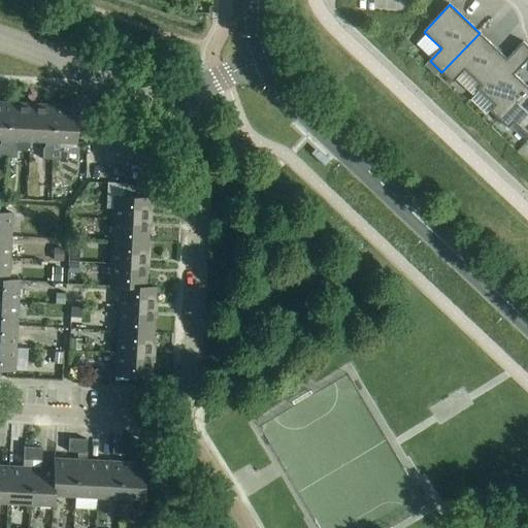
[(480,91),(524,43),(523,42),(507,59),(480,33),(441,72),(454,84),(465,71),(482,87),(479,90),(480,91)]
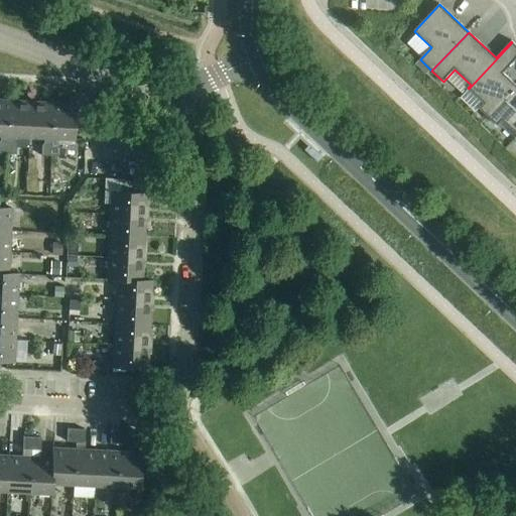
[(488,117),(515,88),(515,85),(503,74),(515,59),(515,45),(512,42),(469,89),(484,104),(479,109),(488,117)]
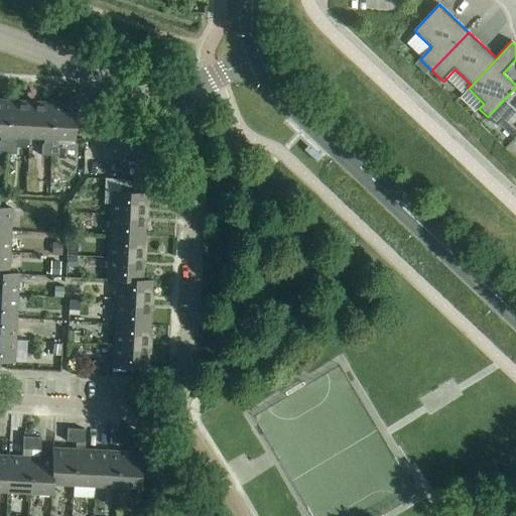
[(430,70),(420,59),(415,65),(426,75),(430,70)]
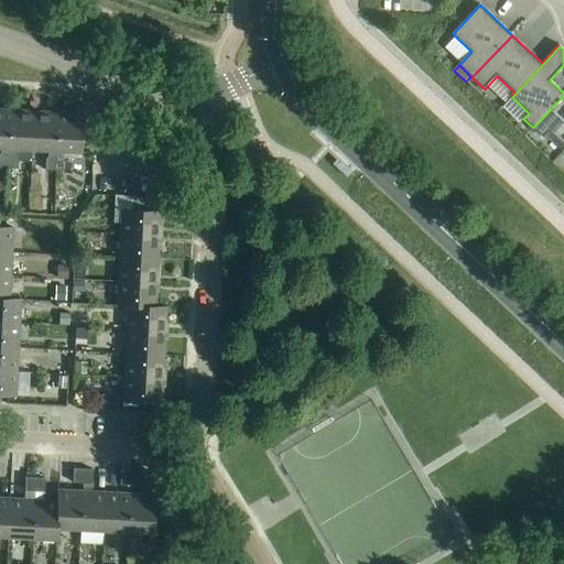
[(563,145),(563,96),(533,128),(543,138),(549,132),(563,145)]
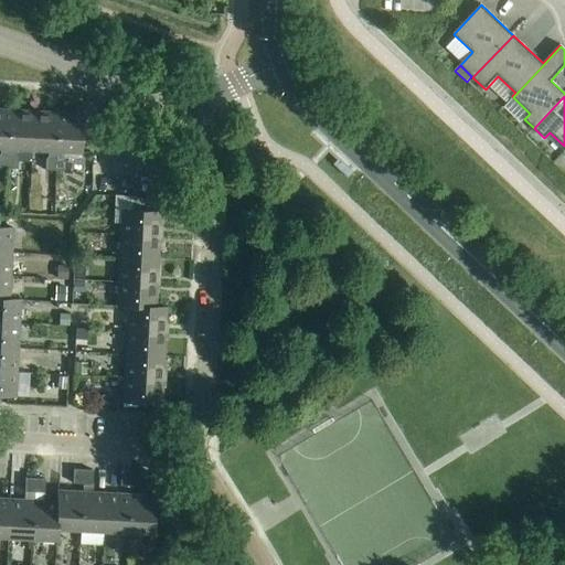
[(0,169),(7,170),(10,112),(0,110),(0,149),(0,150),(0,169)]
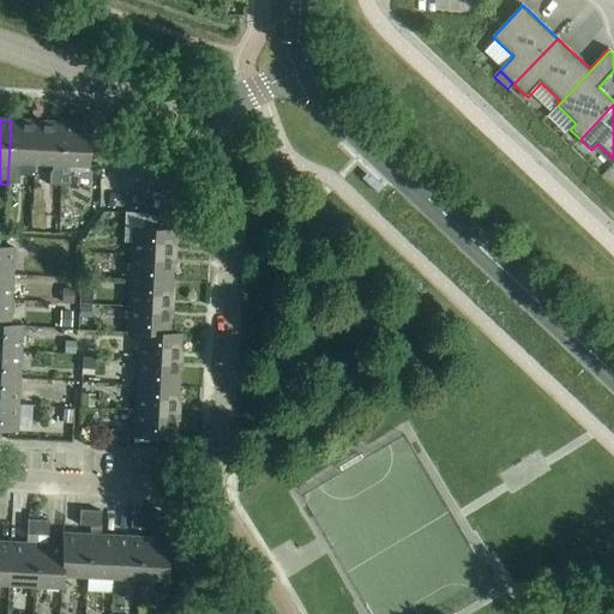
[(17,163),(35,164),(36,122),(11,121),(7,185),(18,185),(18,174),(17,169),(17,163)]
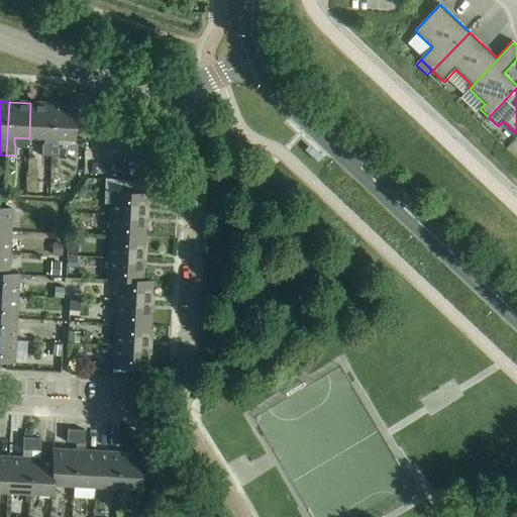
[(40,157),(49,158),(53,104),(30,103),(29,138),(43,139),(43,144),(41,147),(40,157)]
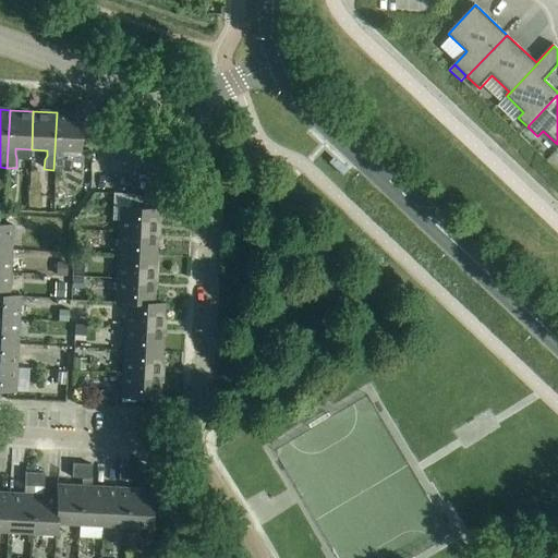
[(57,112),(53,170),(63,170),(64,160),(62,156),(62,150),(79,152),(81,113),(57,112)]
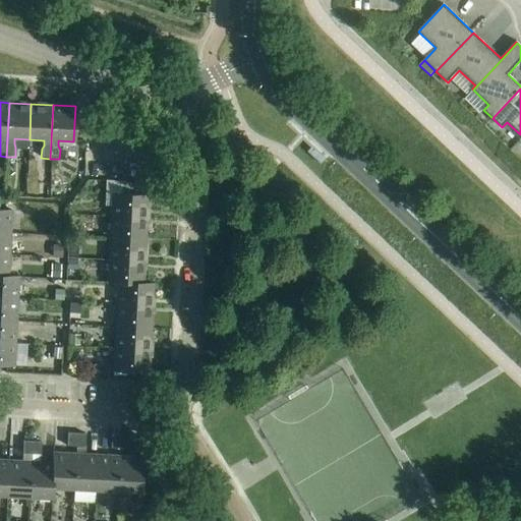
[(122,182),(121,195),(137,195),(138,183),(122,182)]
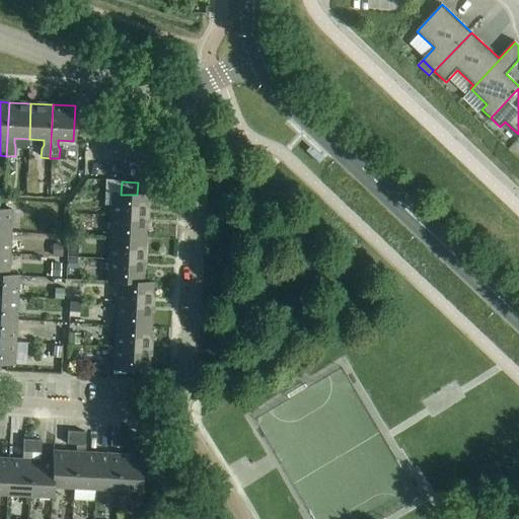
[(112,194),(110,216),(146,218),(147,196),(137,195),(121,195),(112,194)]
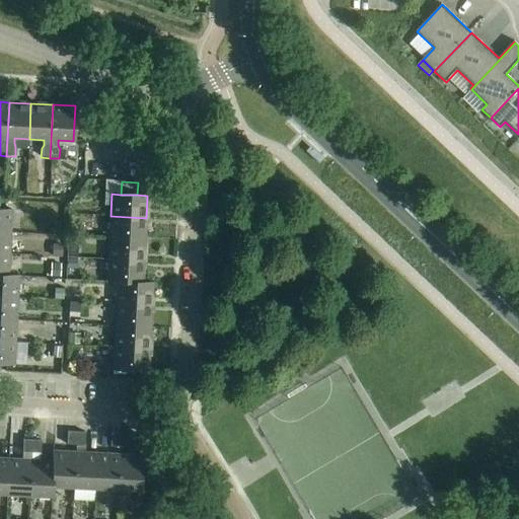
[(0,209),(0,232),(10,233),(11,211),(0,209)]
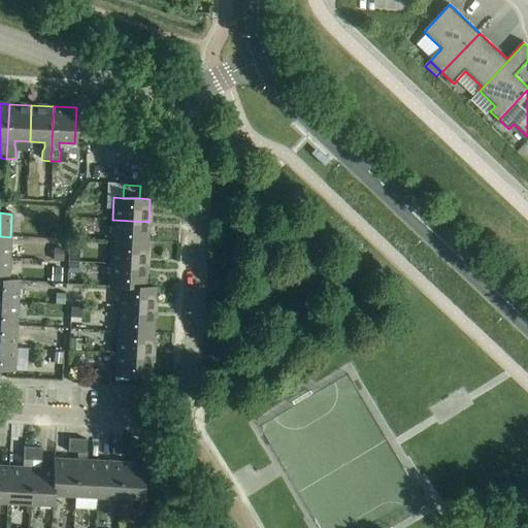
[(112,220),(111,242),(147,243),(149,222),(112,220)]
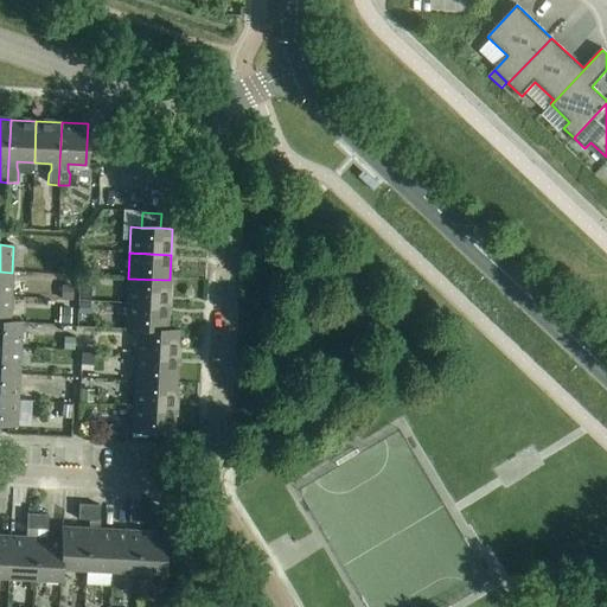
[(0,272),(0,296),(11,298),(12,273),(0,272)]
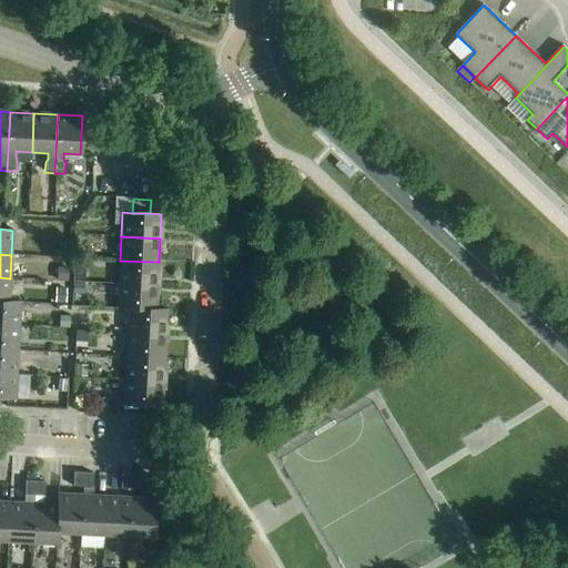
[(120,261),(118,284),(156,286),(159,262),(120,261)]
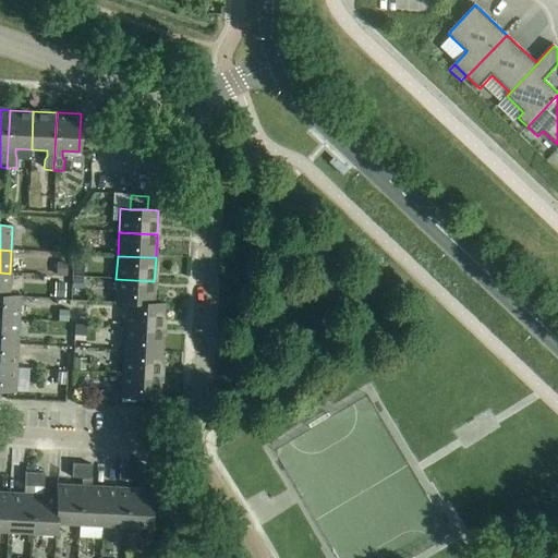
[(67,277),(67,264),(57,263),(56,277),(67,277)]
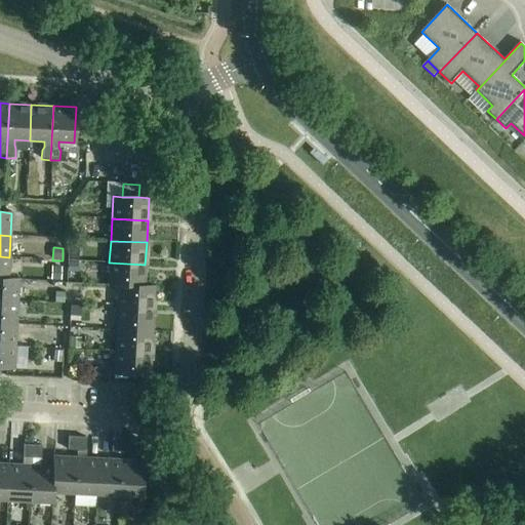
[(0,279),(8,280),(8,279),(9,257),(0,256),(0,279)]
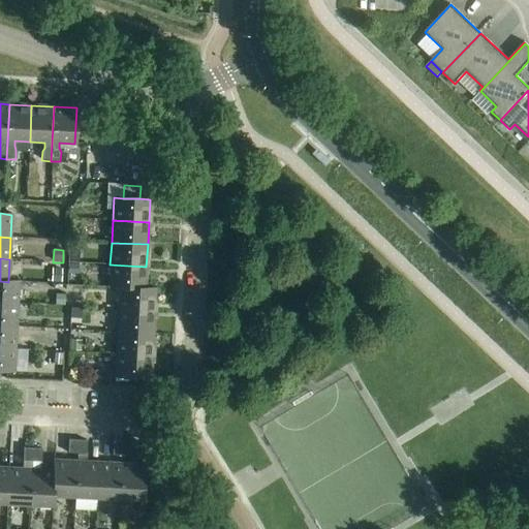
[(78,275),(78,266),(69,265),(68,275),(78,275)]
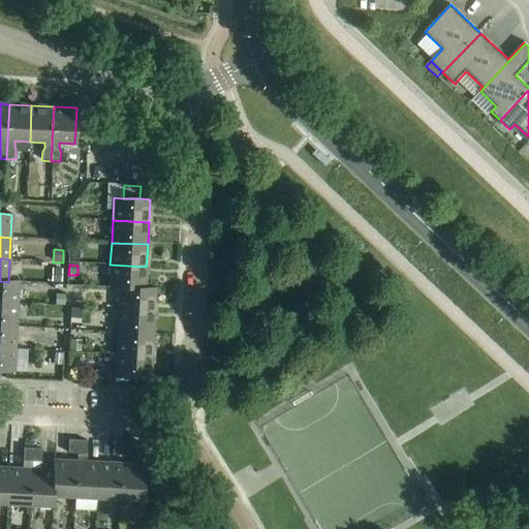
[(109,287),(119,288),(119,287),(145,289),(145,288),(146,267),(110,265),(109,287)]
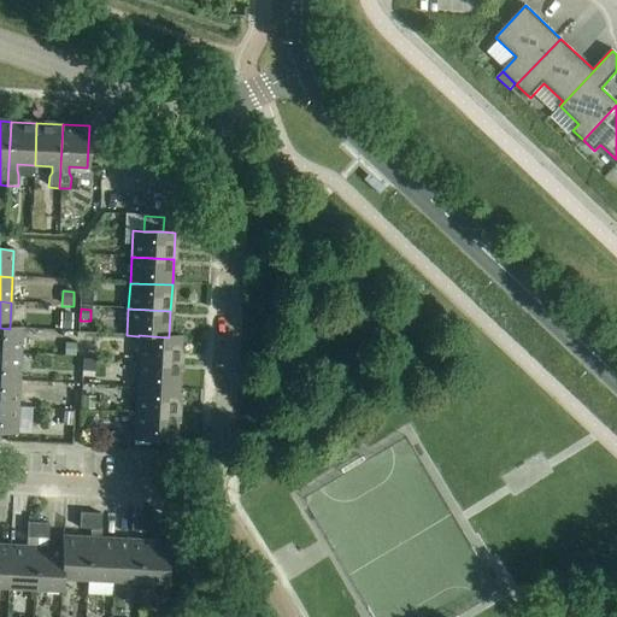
[(70,329),(71,316),(62,315),(60,328),(70,329)]
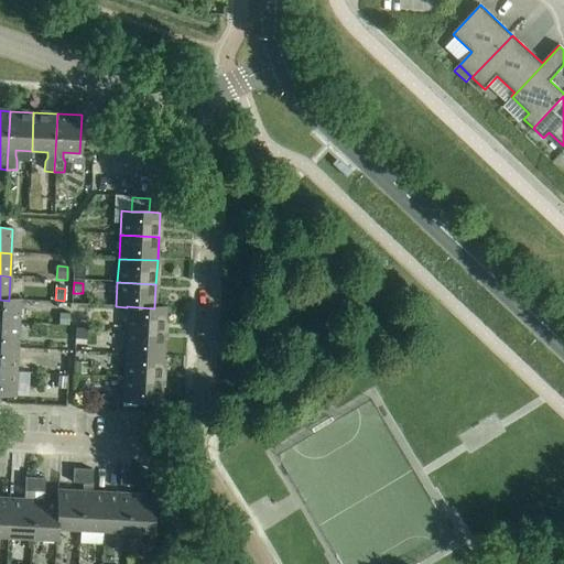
[(0,324),(19,325),(20,301),(9,300),(9,301),(0,300),(0,324)]
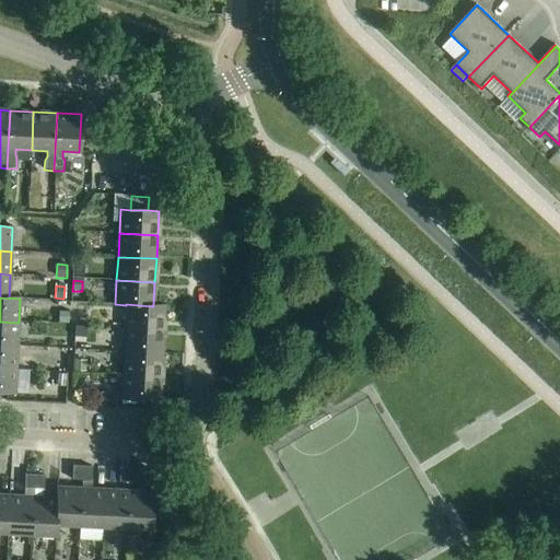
[(126,305),(125,328),(163,330),(164,306),(153,305),(153,306),(126,304),(126,305)]
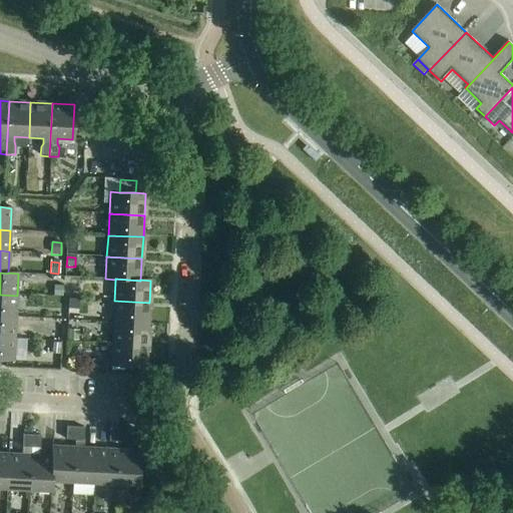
[(61,296),(62,287),(54,287),(54,296),(61,296)]
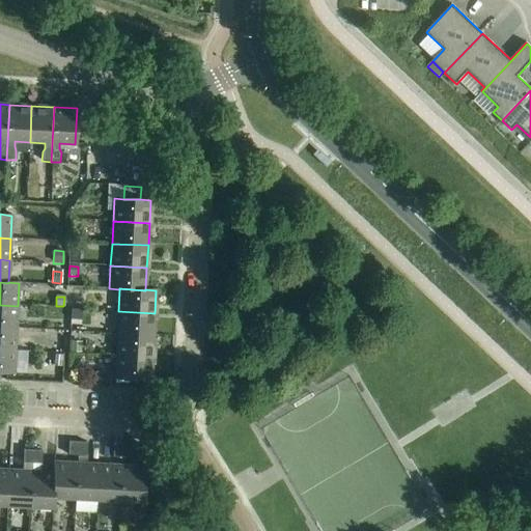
[(0,305),(0,327),(17,329),(18,306),(0,305)]
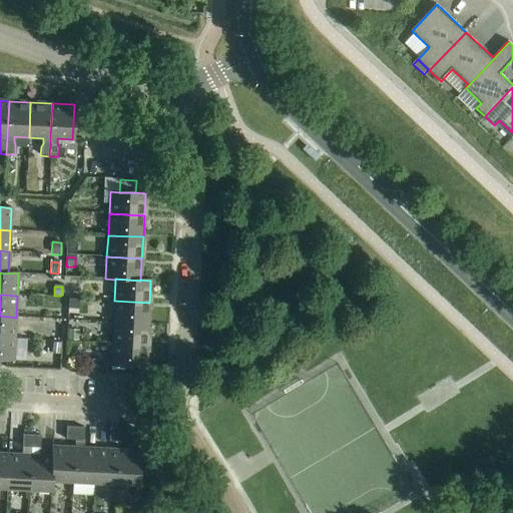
[(69,299),(68,309),(75,310),(78,307),(79,300),(69,299)]
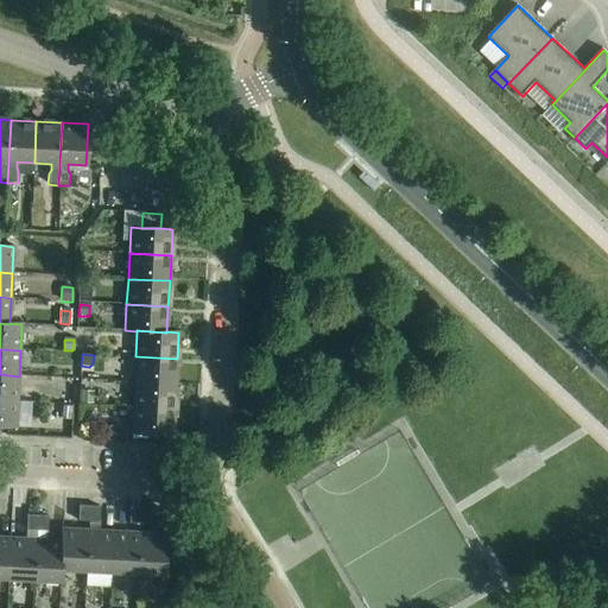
[(135,356),(134,382),(176,384),(177,359),(135,356)]
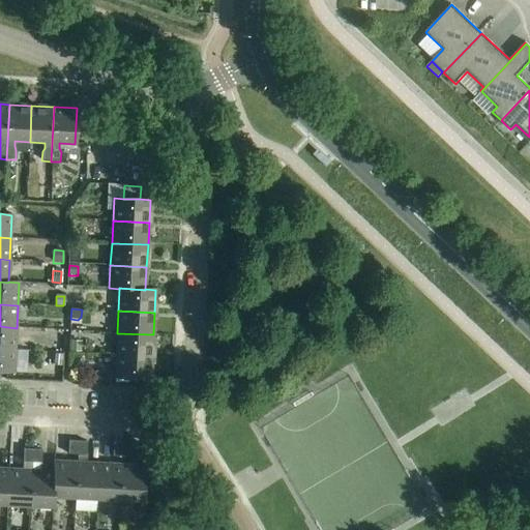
[(0,326),(0,349),(16,350),(17,328),(0,326)]
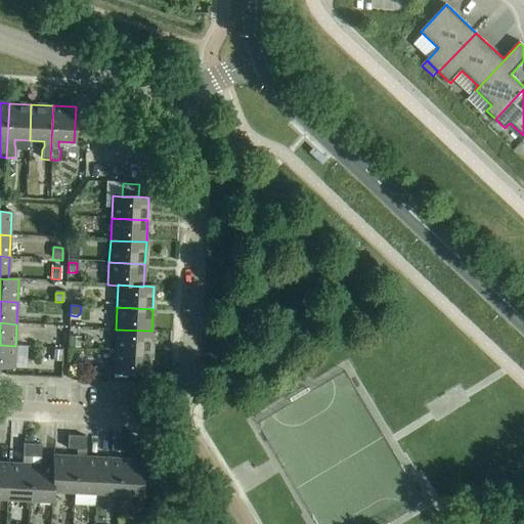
[(116,330),(115,351),(150,353),(151,331),(116,330)]
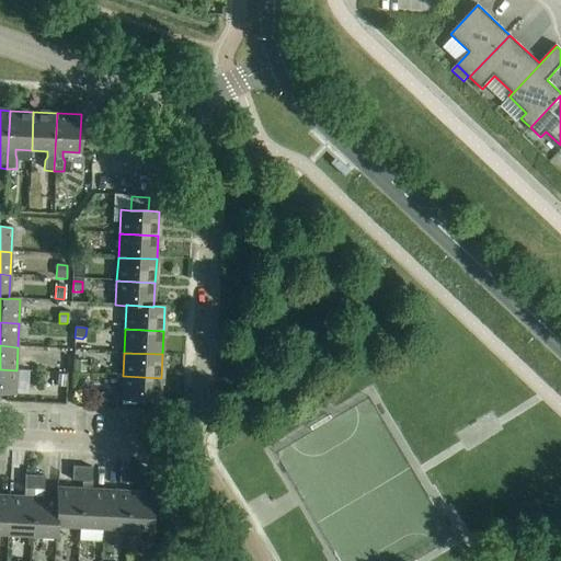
[(73,361),(72,371),(86,371),(86,361),(73,361)]
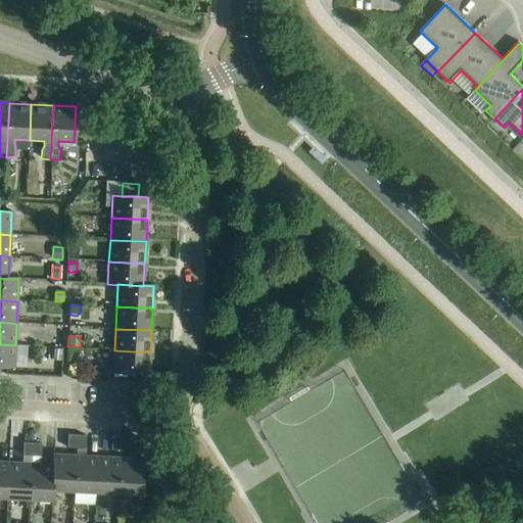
[(15,345),(0,344),(0,367),(13,368),(15,345)]
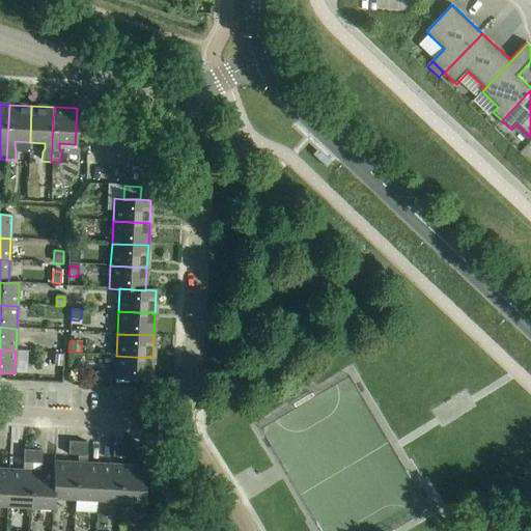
[(62,356),(55,355),(54,366),(61,366),(62,356)]
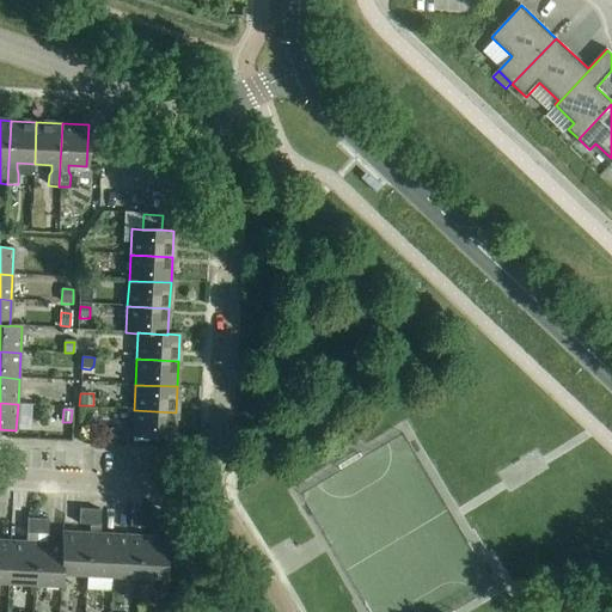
[(176,412),(134,410),(133,436),(175,439),(176,412)]
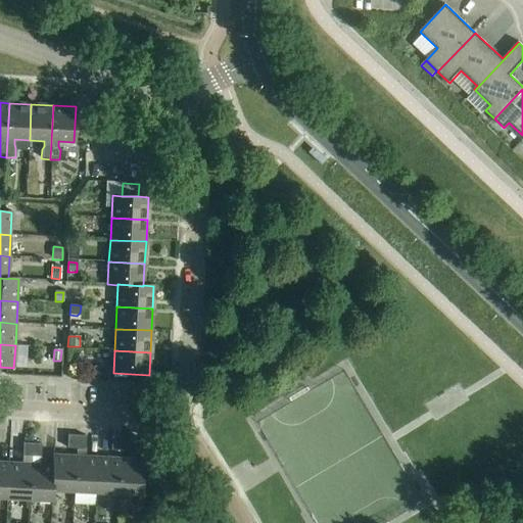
[(66,448),(76,448),(77,435),(67,435),(66,448)]
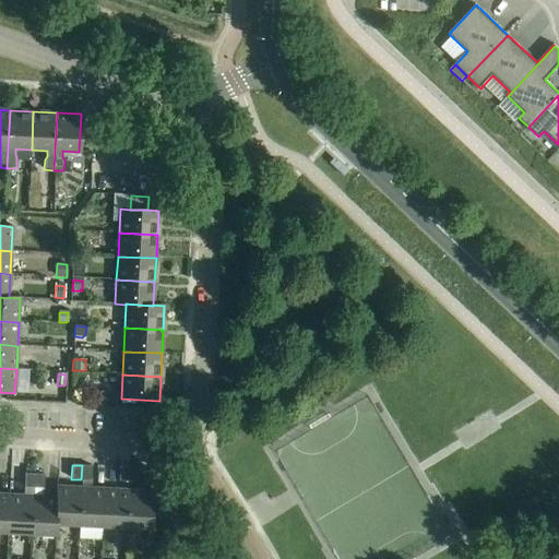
[(82,465),(81,479),(91,480),(92,466),(82,465)]
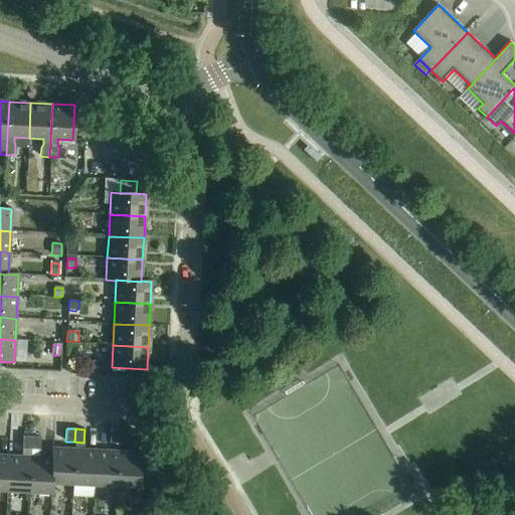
[(109,444),(118,444),(119,432),(110,431),(109,444)]
